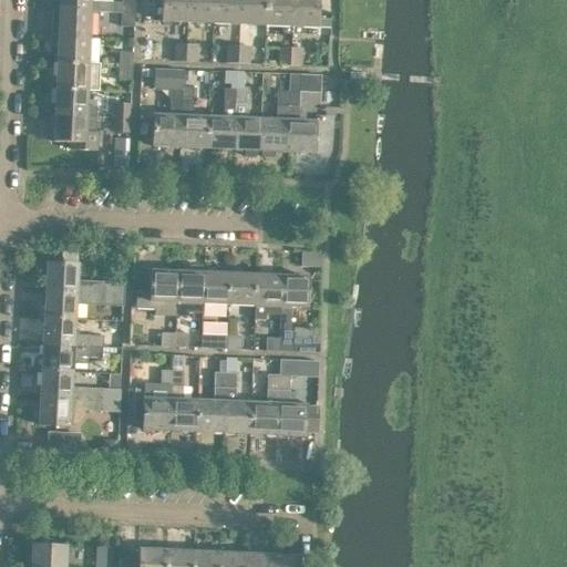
[(58,0),(58,10),(89,11),(121,13),(134,13),(134,1),(90,0),(58,0)]
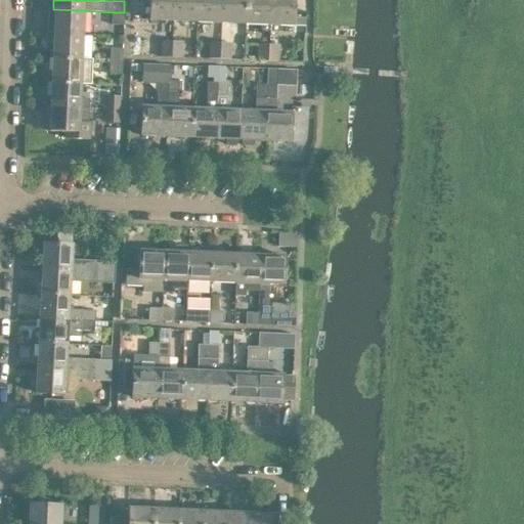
[(167,20),(173,20),(173,0),(148,0),(148,20),(167,20)]
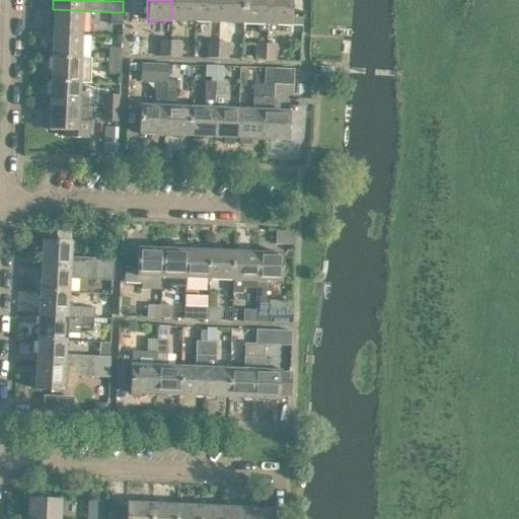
[(171,0),(171,20),(195,21),(195,0),(171,0)]
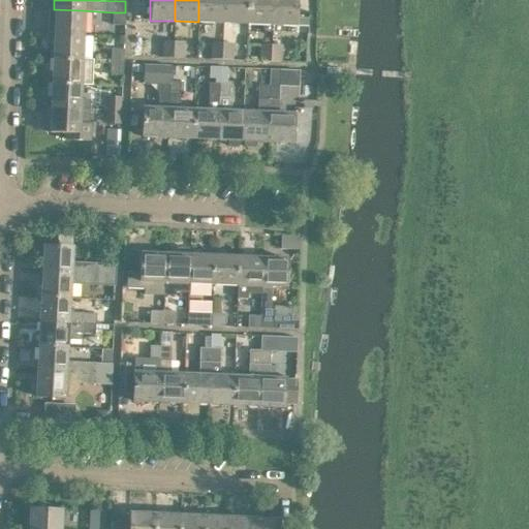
[(198,0),(198,22),(223,23),(223,0),(198,0)]
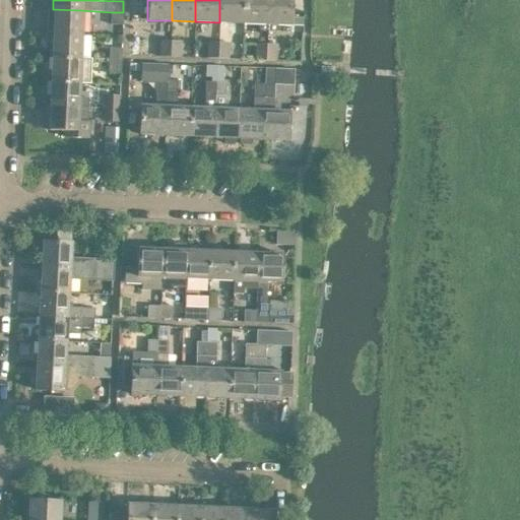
[(219,0),(219,22),(243,23),(243,0),(219,0)]
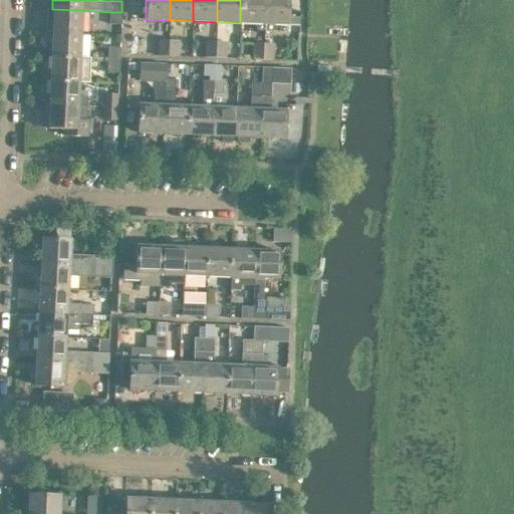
[(240,0),(240,23),(263,24),(263,0),(240,0)]
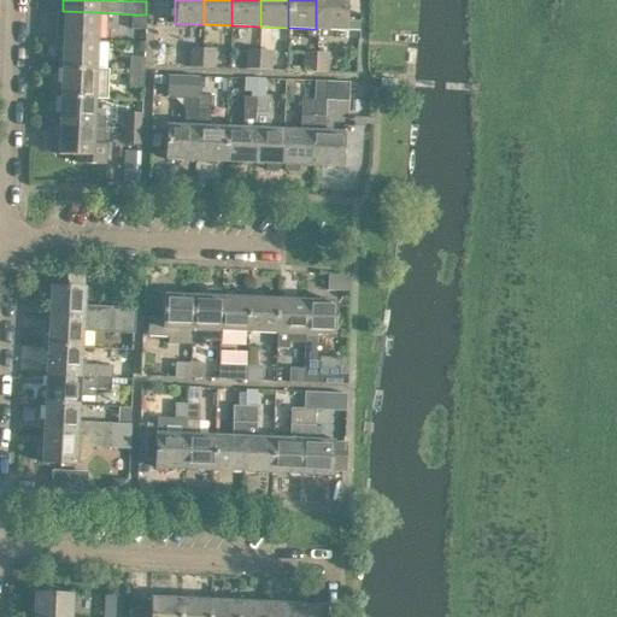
[(316,0),(316,29),(345,30),(345,0),(316,0)]
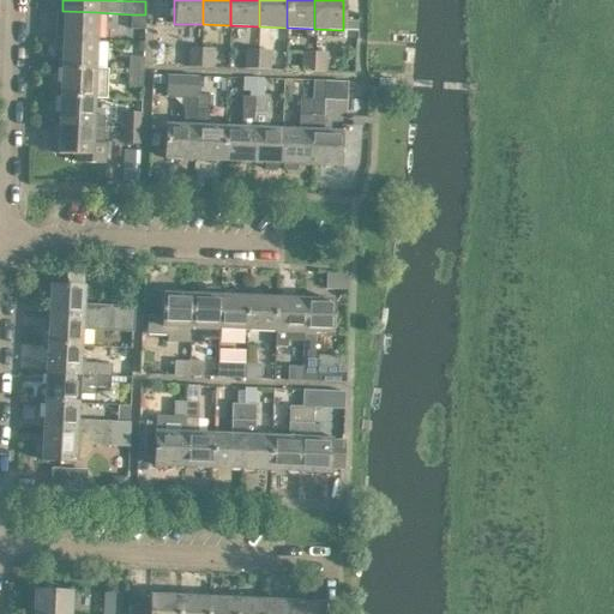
[(55,11),(55,29),(62,29),(61,38),(96,40),(96,12),(62,11),(55,11)]
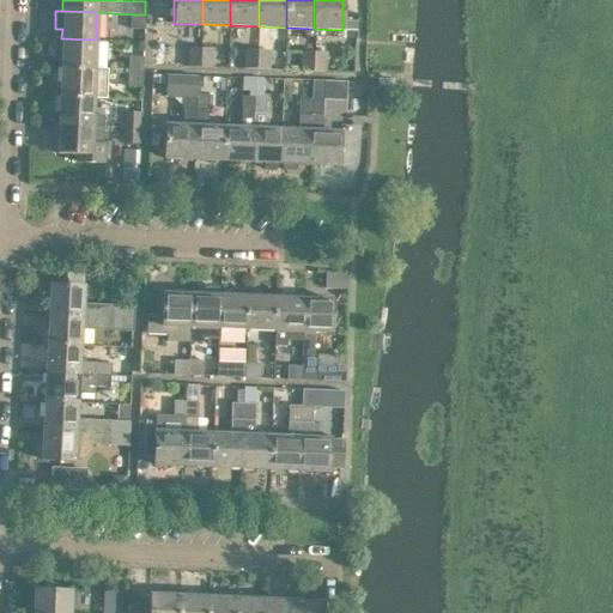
[(131,29),(145,29),(145,14),(131,14),(131,29)]
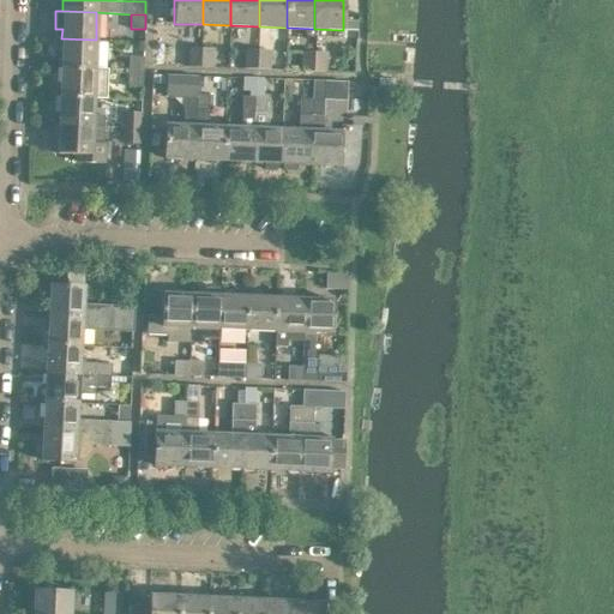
[(60,68),(95,70),(96,40),(61,38),(60,68)]
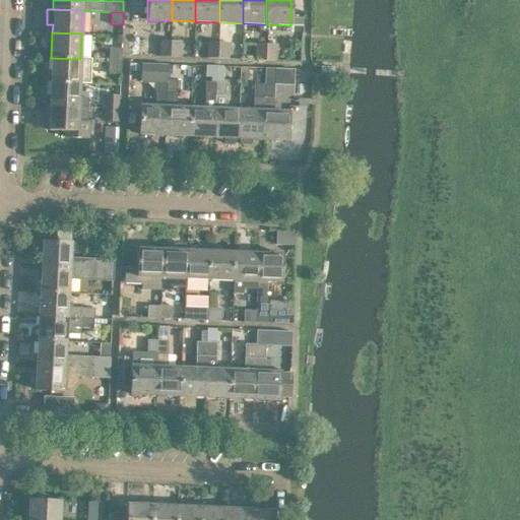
[(171,56),(172,40),(158,40),(158,56),(171,56)]
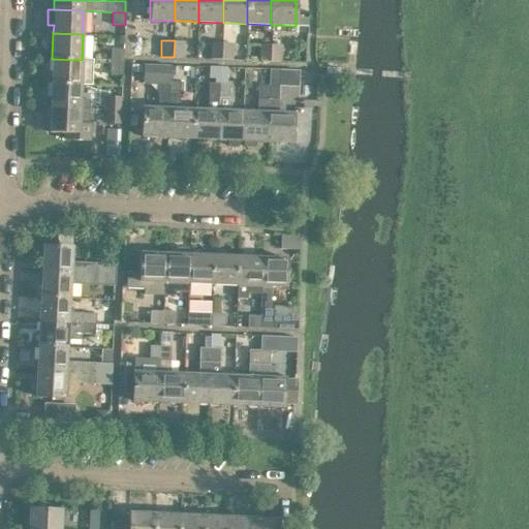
[(175,40),(174,57),(184,57),(184,41),(175,40)]
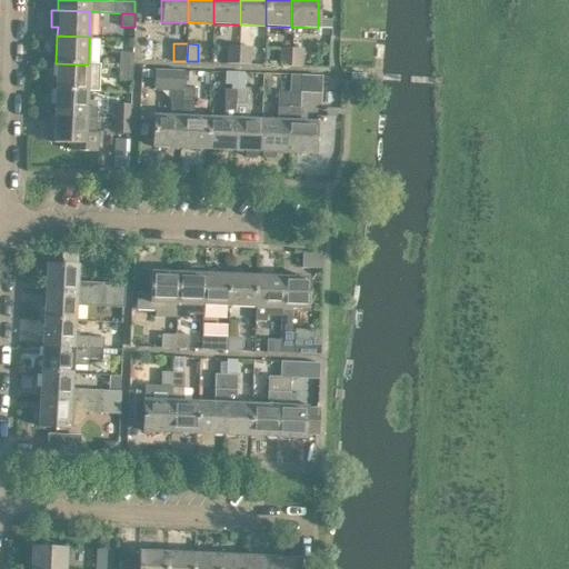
[(249,65),(250,46),(250,45),(239,45),(239,46),(239,63),(249,65)]
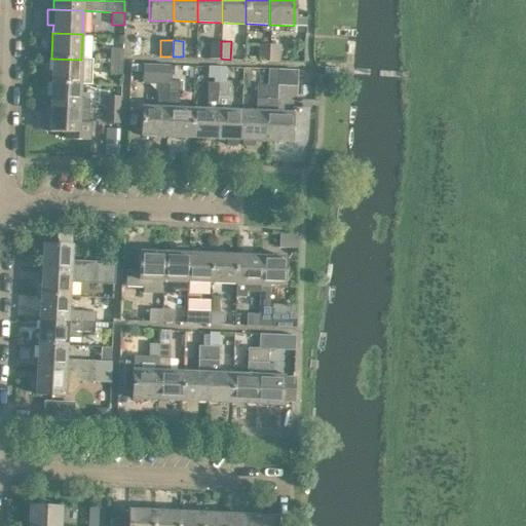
[(221,42),(210,42),(210,59),(221,59),(221,42)]
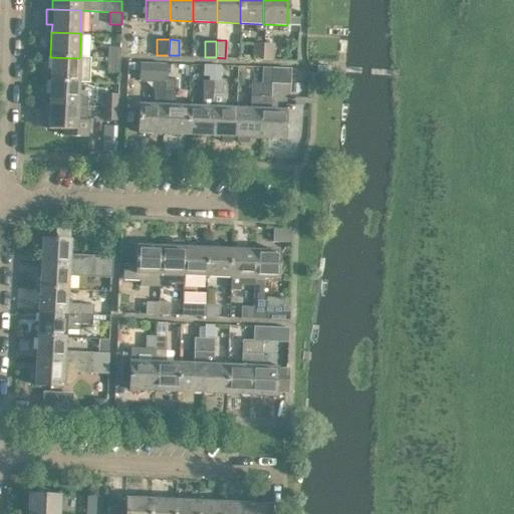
[(262,59),(263,43),(251,43),(250,59),(262,59)]
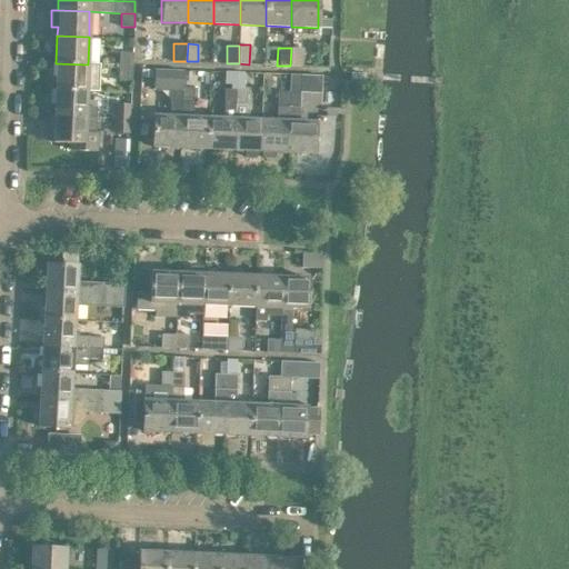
[(291,48),(290,66),(301,67),(302,48),(291,48)]
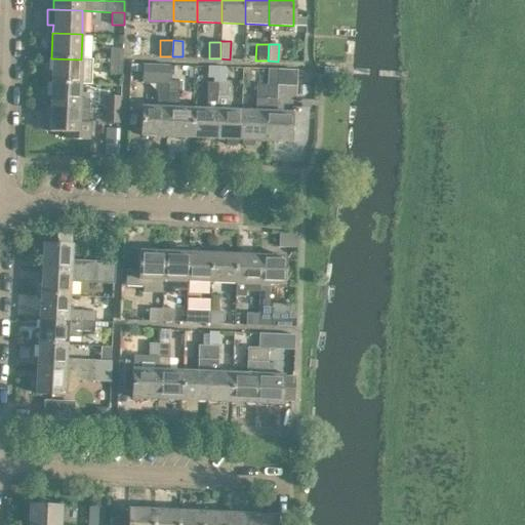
[(110,61),(122,62),(122,48),(110,48),(110,61)]
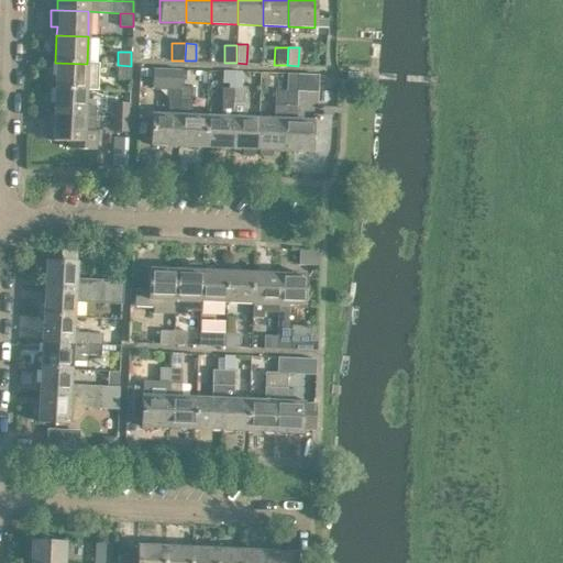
[(98,64),(87,64),(55,63),(55,88),(86,89),(97,89),(98,64)]
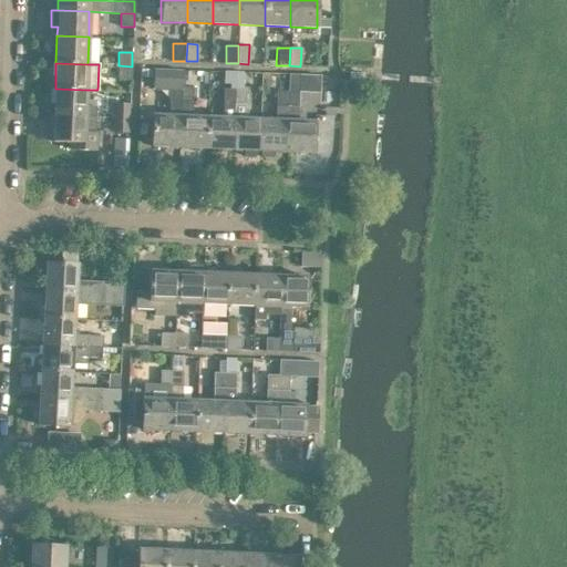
[(132,66),(119,65),(117,81),(131,81),(132,66)]
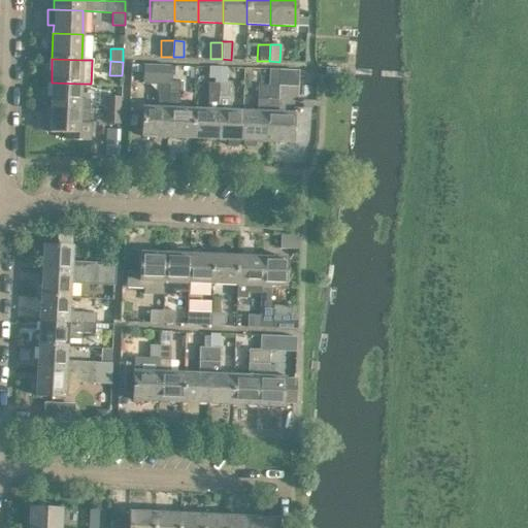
[(141,71),(141,80),(158,81),(168,81),(169,70),(169,66),(165,66),(142,65),(141,71)]
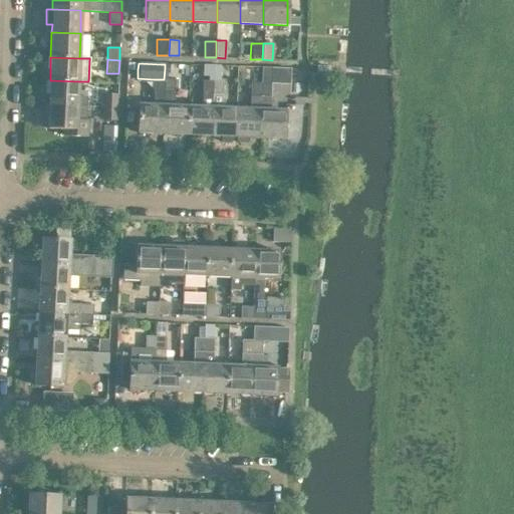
[(215,76),(215,65),(203,65),(203,75),(215,76)]
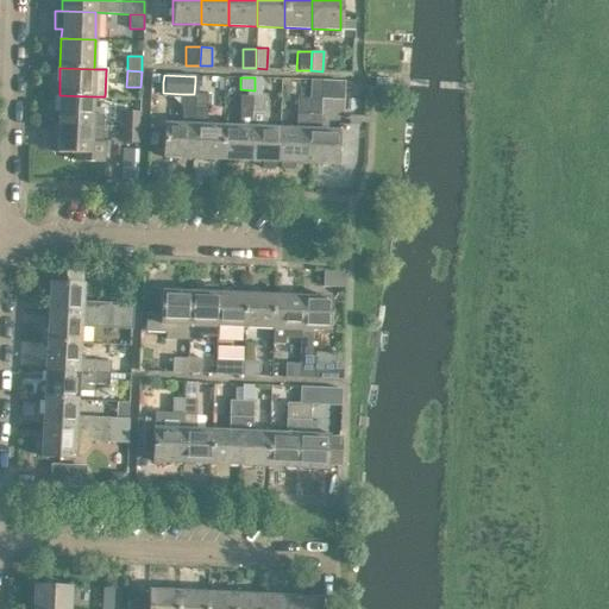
[(311,99),(308,163),(337,164),(338,131),(319,130),(320,99),(321,81),(312,80),(311,99)]
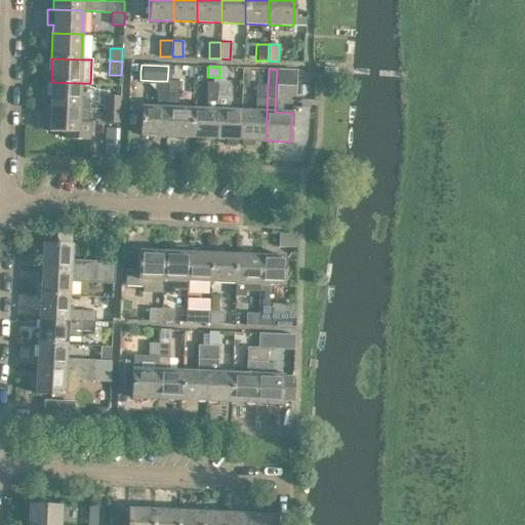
[(256,83),(266,83),(266,72),(256,72),(256,83)]
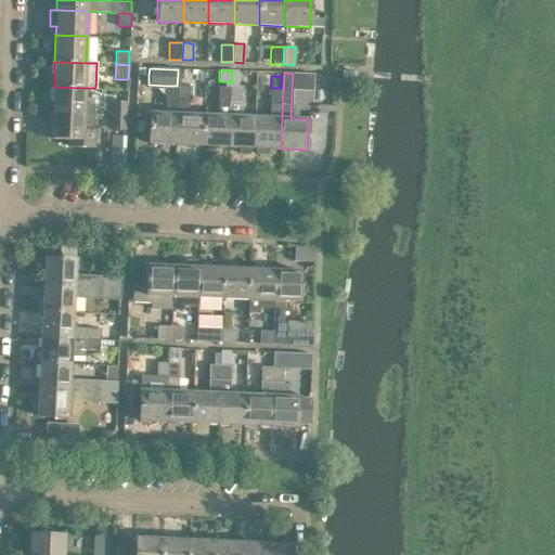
[(151,142),(177,143),(178,143),(180,86),(177,86),(166,86),(165,113),(152,113),(151,142)]
